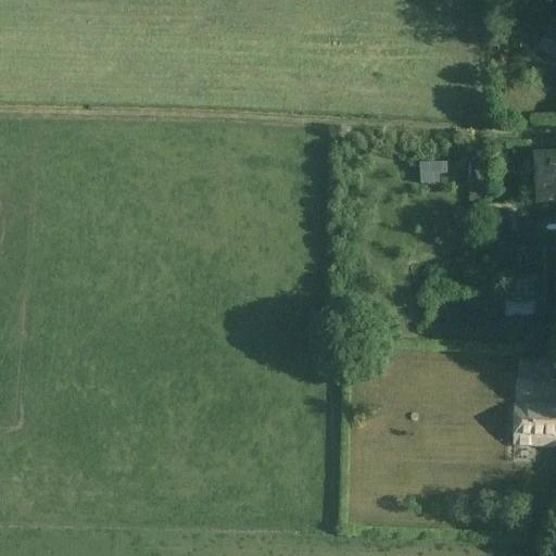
[(536,204),(555,203),(555,155),(535,156),(536,204)]
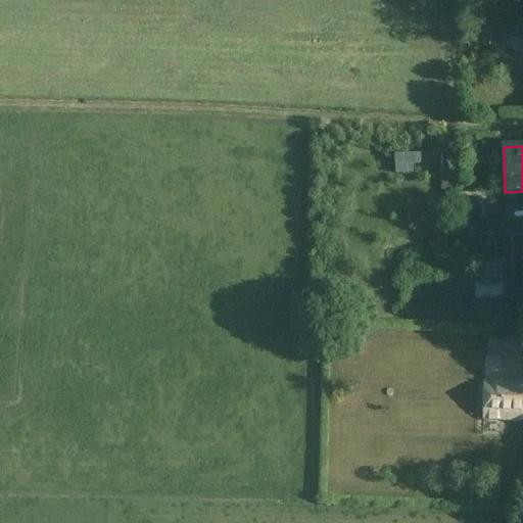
[(485,199),(472,200),(473,219),(486,218),(485,199)]
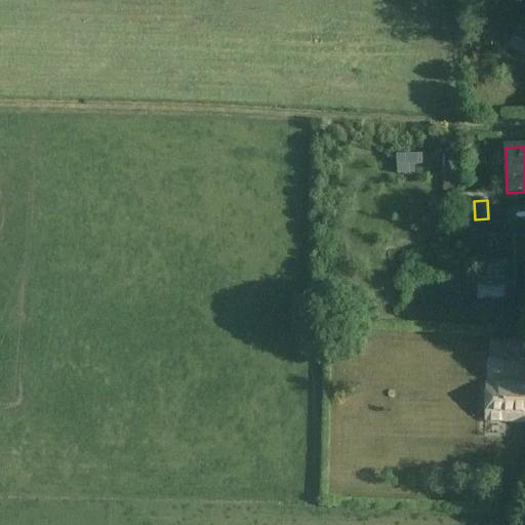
[(503,263),(478,264),(479,285),(505,284),(503,263)]
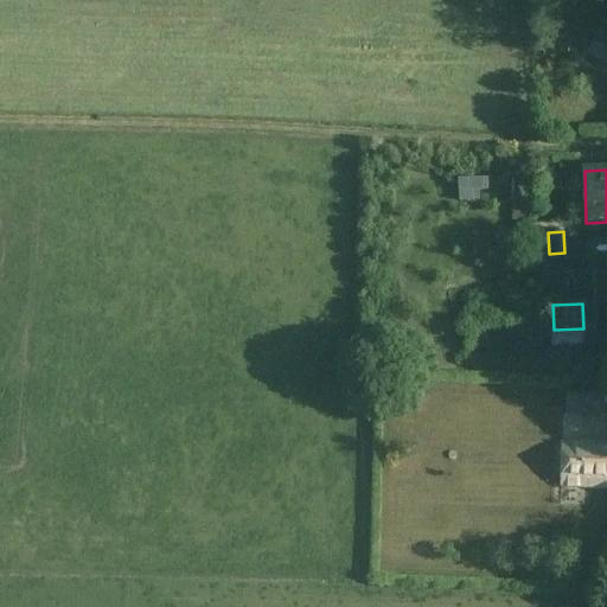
[(606,415),(606,391),(568,390),(567,414),(606,415)]
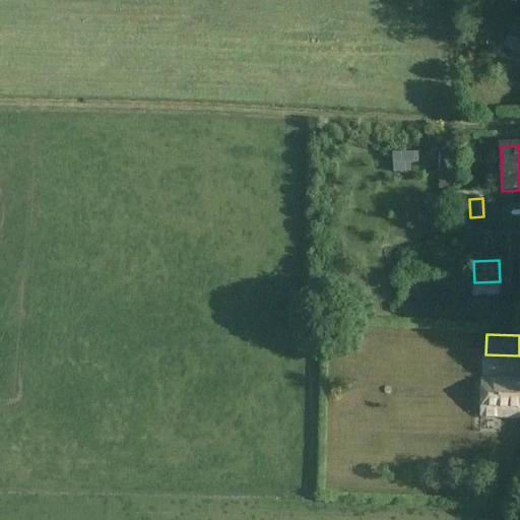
[(519,382),(481,382),(480,417),(519,418),(519,382)]
